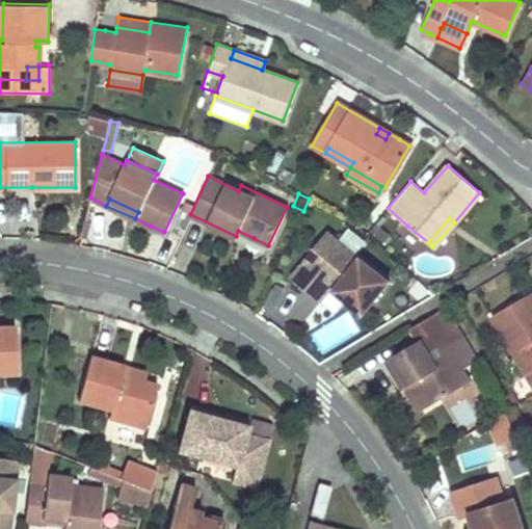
[(353,225),(343,234),(357,250),(368,240),(353,225)]
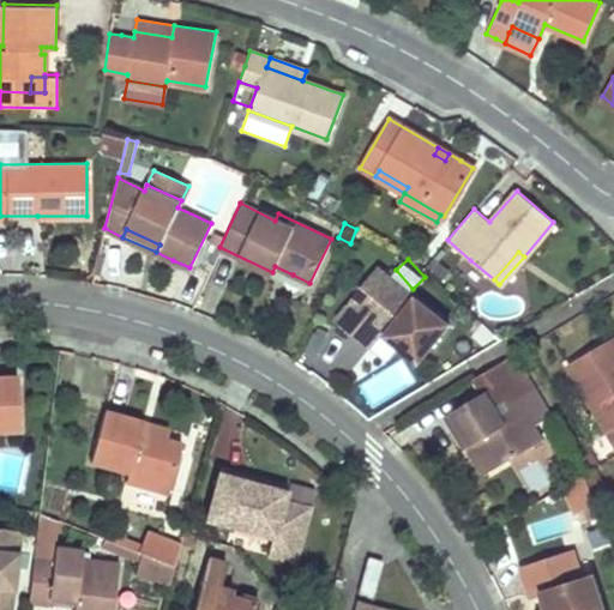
[(449,325),(378,266),(333,319),(367,346),(380,331),(384,333),(403,349),(417,361),(449,325)]
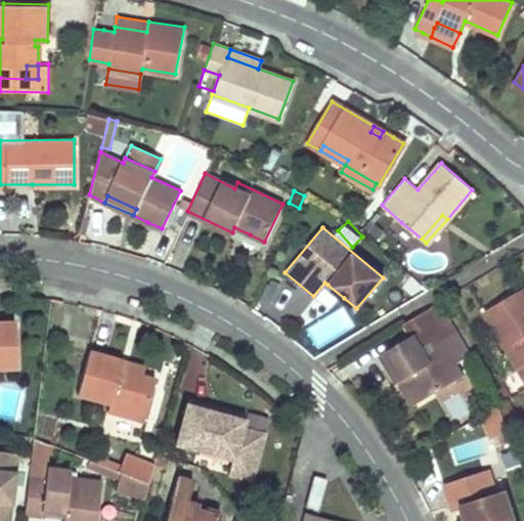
[(381,251),(369,242),(363,248),(375,258),(381,251)]
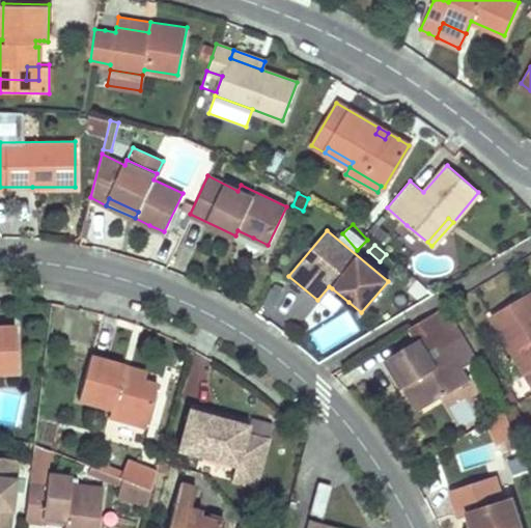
[(348,302),(332,288),(329,293),(345,307),(348,302)]
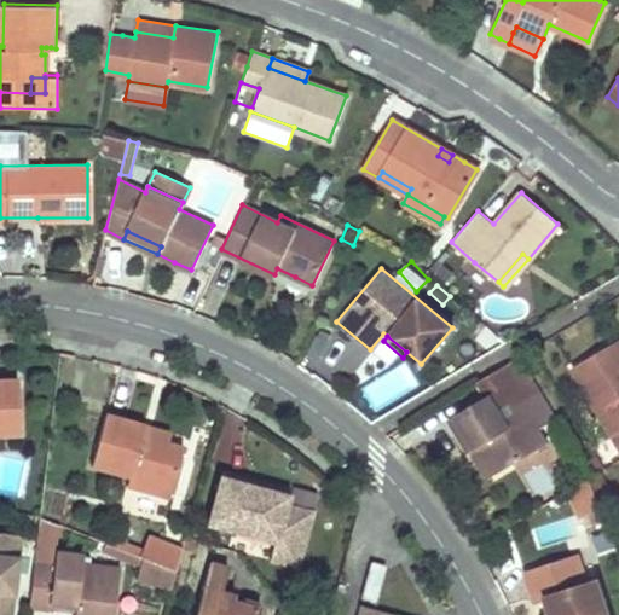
[(618,337),(572,365),(618,445),(618,337)]
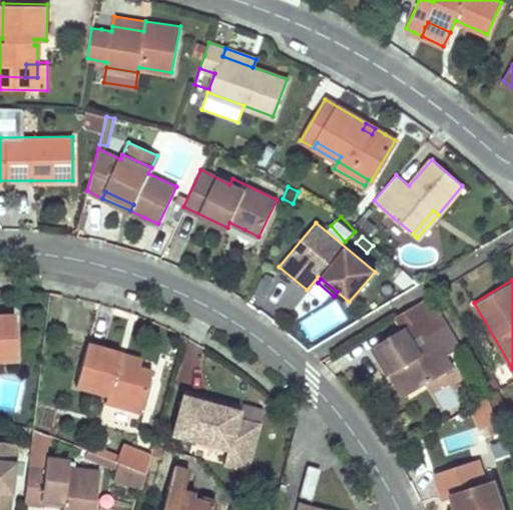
[(445,354),(452,351),(458,347),(441,317),(428,295),(404,309),(423,343),(416,347),(404,327),(403,328),(371,346),(388,375),(390,374),(398,369),(411,392),(432,379),(429,375),(433,362),(445,354)]
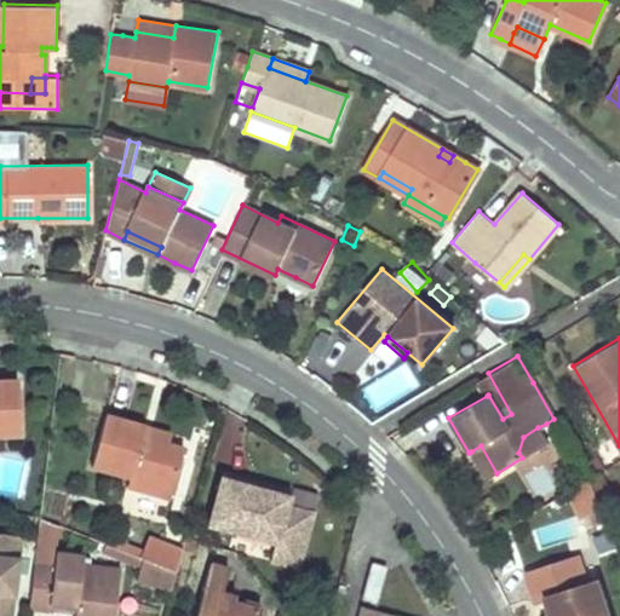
[(488,373),(478,379),(487,396),(488,395),(503,419),(511,414),(488,373)]
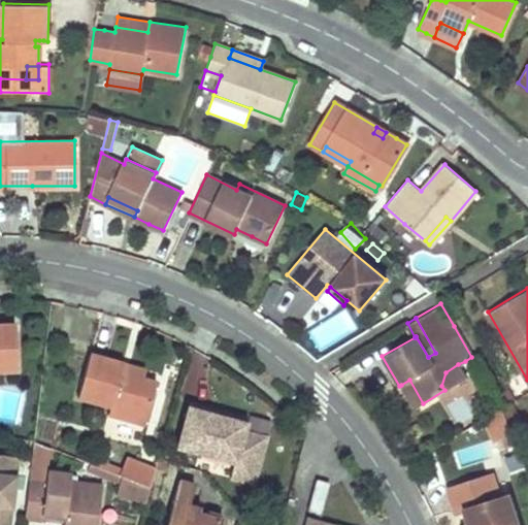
[(0,368),(15,369),(15,323),(0,323),(0,368)]
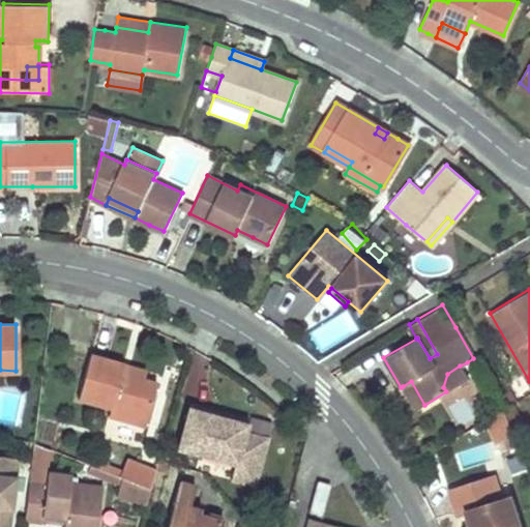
[(121,362),(105,358),(89,354),(77,398),(109,407),(107,415),(142,425),(155,382),(140,378),(125,374),(125,376),(118,375),(121,362)]
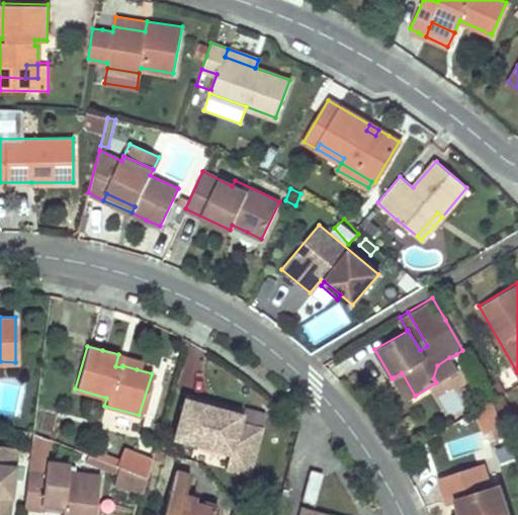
[(137,369),(139,360),(118,354),(115,366),(122,367),(122,365),(137,369)]
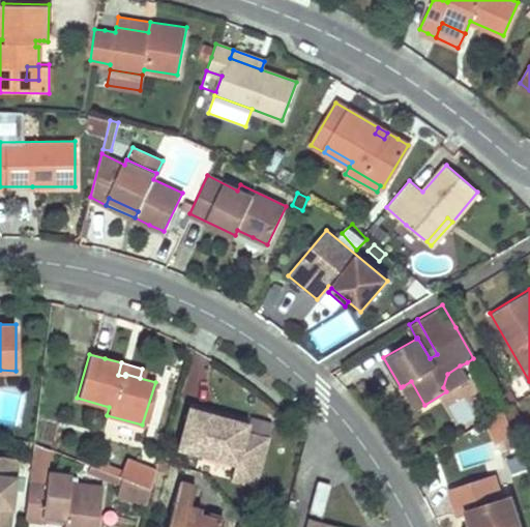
[(443,387),(446,391),(468,379),(460,366),(447,374),(443,387)]
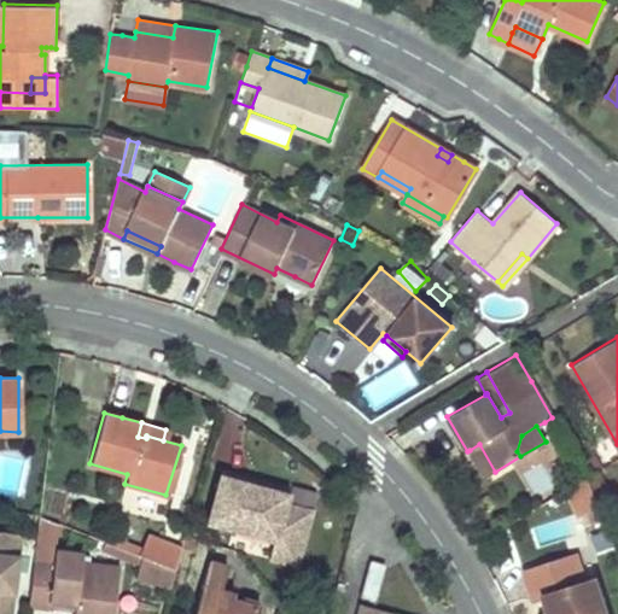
[(470,450),(487,477),(495,472),(479,444),(470,450)]
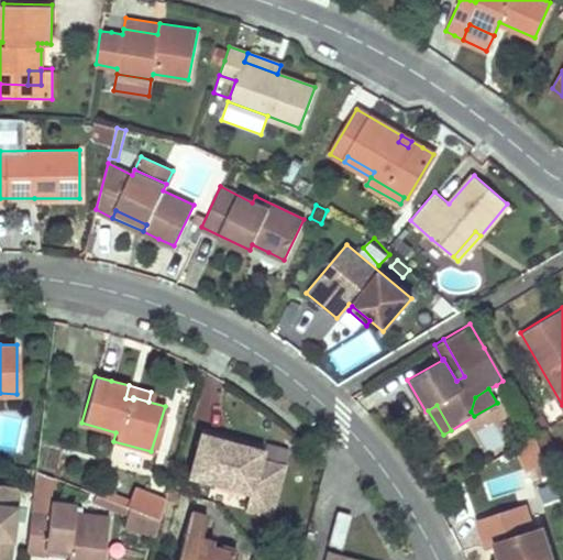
[(200,428),(188,474),(247,491),(243,507),(267,514),(282,464),(257,458),(261,450),(220,438),(221,434),(200,428)]
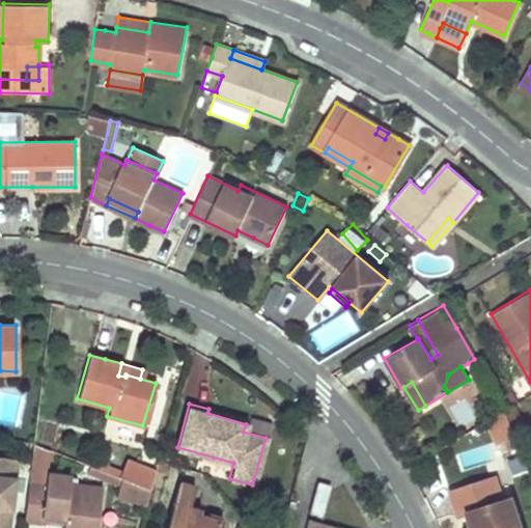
[(247,419),(208,409),(207,413),(246,424),(247,419)]
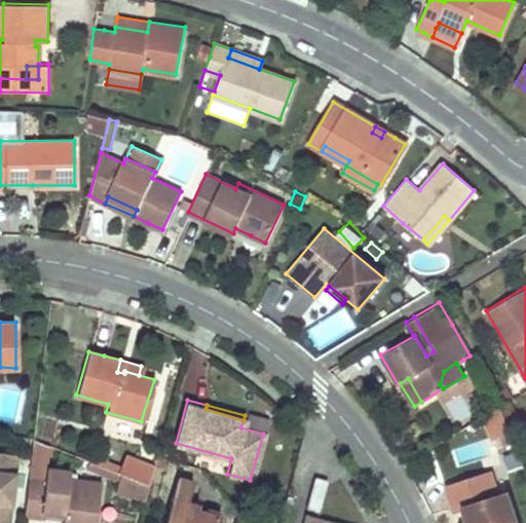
[(510,428),(500,406),(483,416),(492,437),(510,428)]
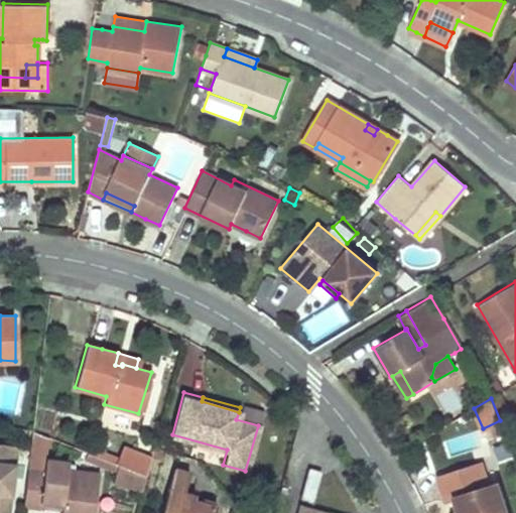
[(267,430),(263,437),(270,440),(273,433),(267,430)]
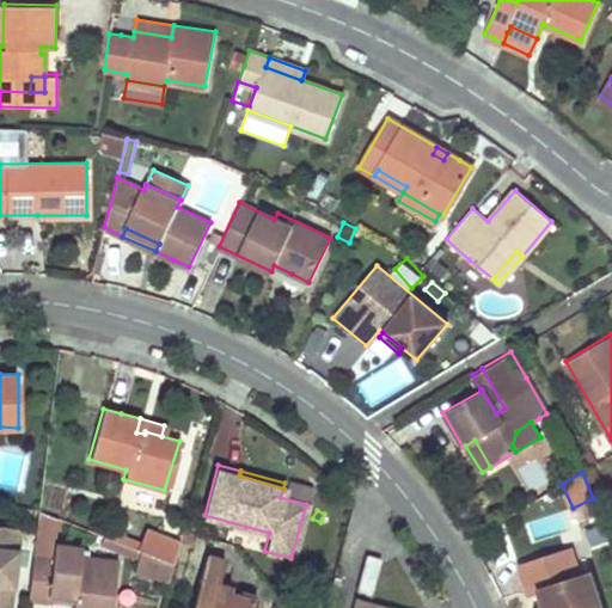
[(0,524),(0,607),(5,607),(14,527),(0,524)]
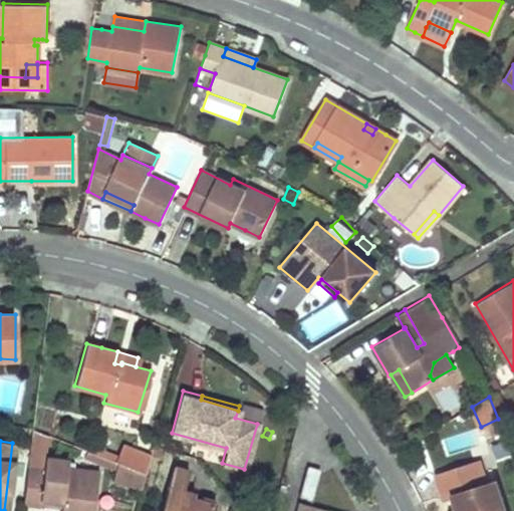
[(149,456),(136,451),(122,446),(118,455),(115,462),(116,462),(144,473),(149,456)]
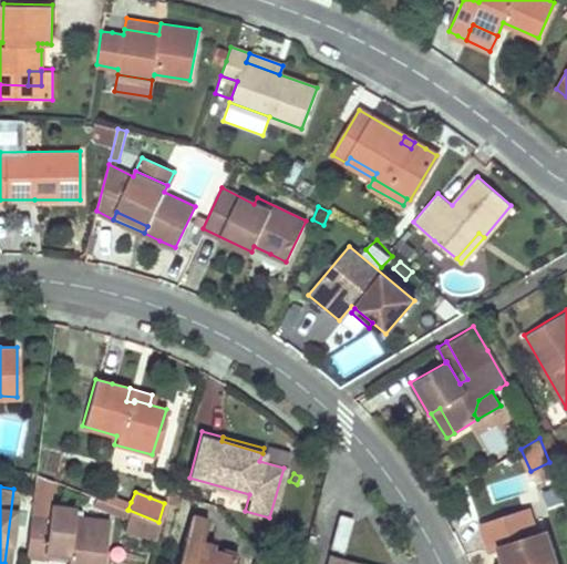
[(131,502),(110,494),(107,502),(127,510),(131,502)]
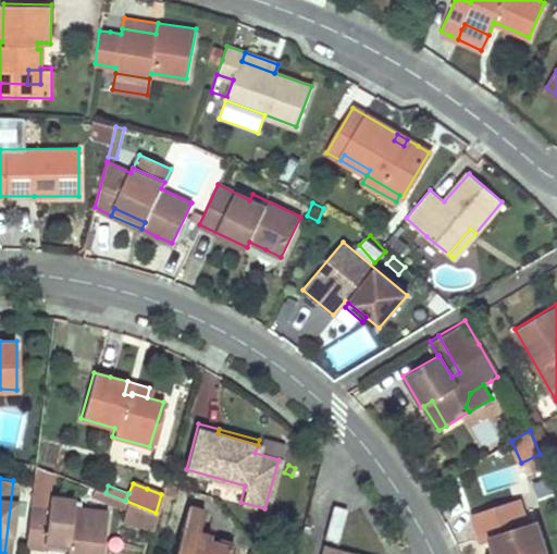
[(496,553),(548,553),(537,520),(527,525),(519,500),(472,515),(480,540),(491,536),(495,550),(496,553)]
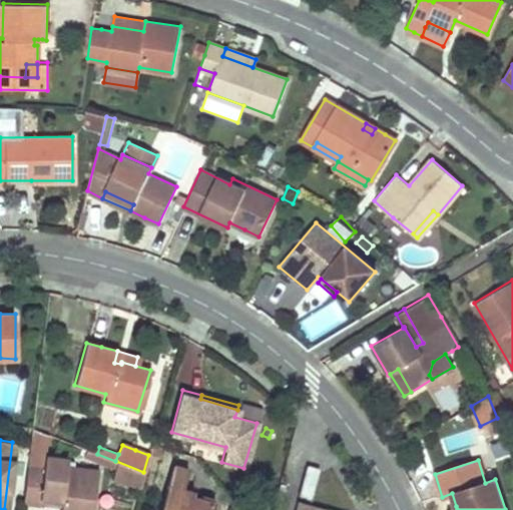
[(143,472),(116,461),(111,478),(140,487),(143,472)]
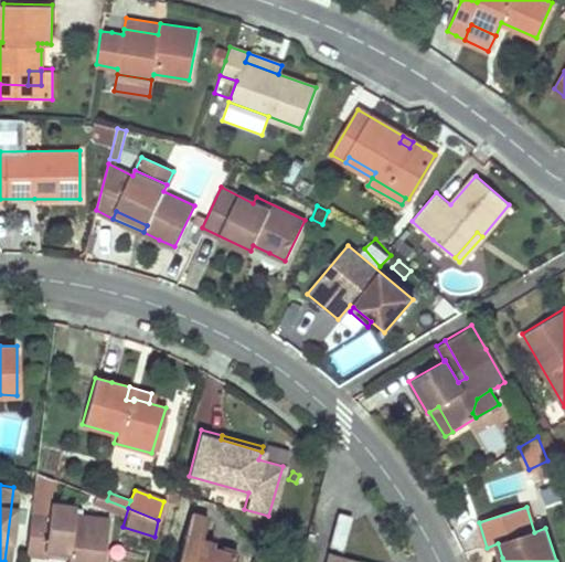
[(342,548),(352,515),(340,511),(331,544),(342,548)]
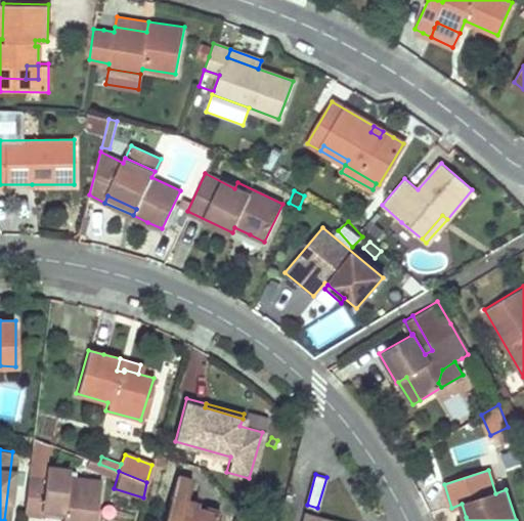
[(61,520),(95,520),(100,481),(44,475),(44,479),(28,477),(24,512),(41,514),(42,508),(62,510),(62,516),(61,520)]
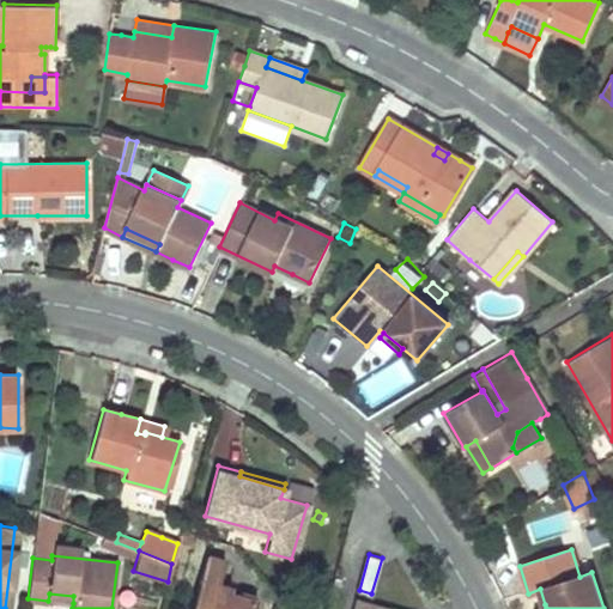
[(230,588),(223,586),(217,584),(217,582),(223,561),(207,556),(192,608),(253,608),(255,601),(228,594),(230,588)]
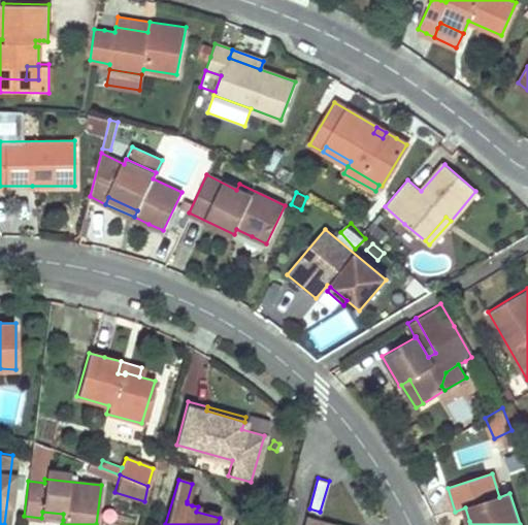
[(326,524),(327,521),(306,515),(303,524),(326,524)]
